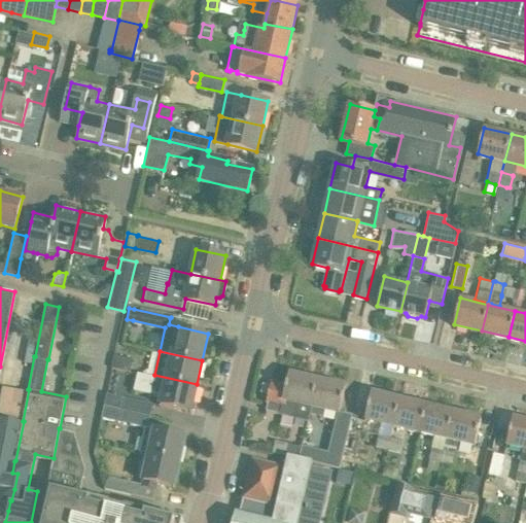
[(131,370),(133,356),(115,353),(112,365),(131,370)]
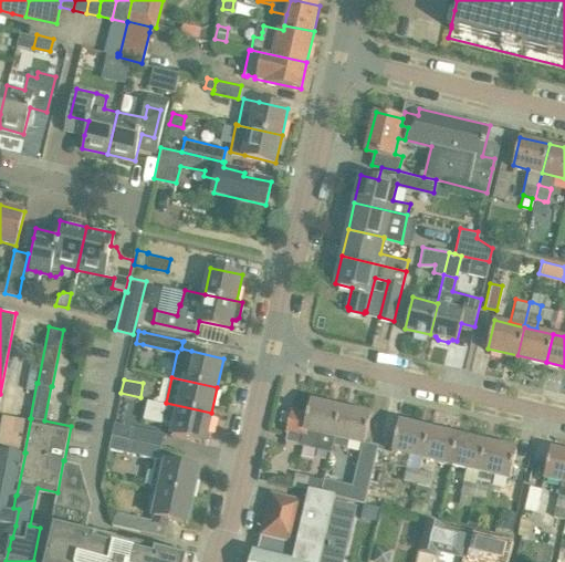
[(166,403),(166,404),(146,398),(142,418),(163,422),(175,425),(174,434),(206,441),(211,413),(166,403)]
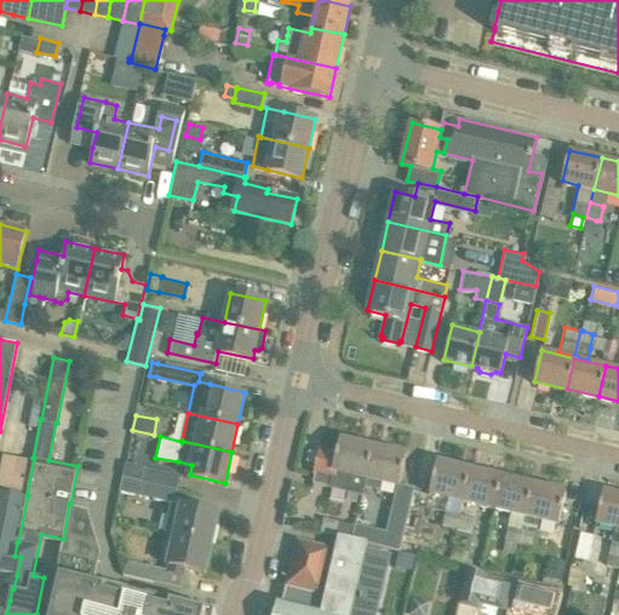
[(320,447),(313,481),(331,484),(362,493),(365,483),(366,476),(367,476),(374,446),(342,437),(338,452),(320,447)]
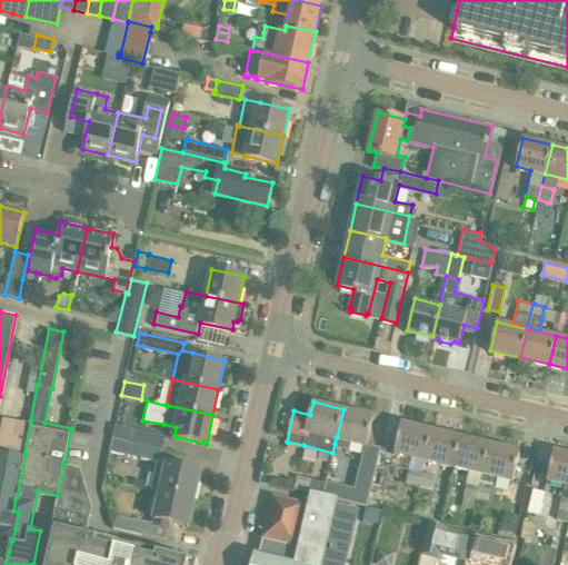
[(336,437),(335,444),(347,447),(348,440),(367,445),(374,416),(344,409),(337,437),(336,437)]
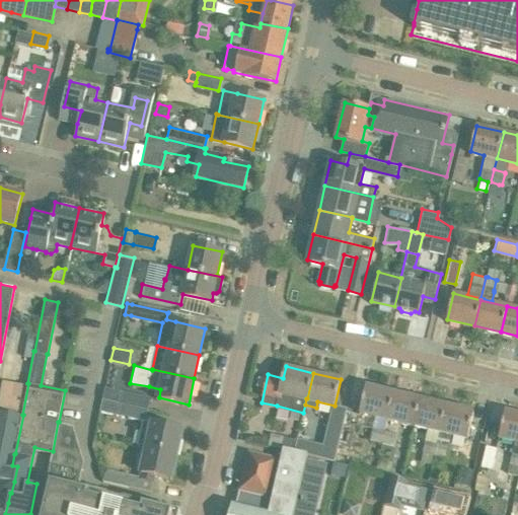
[(105,385),(103,397),(148,408),(151,395),(105,385)]
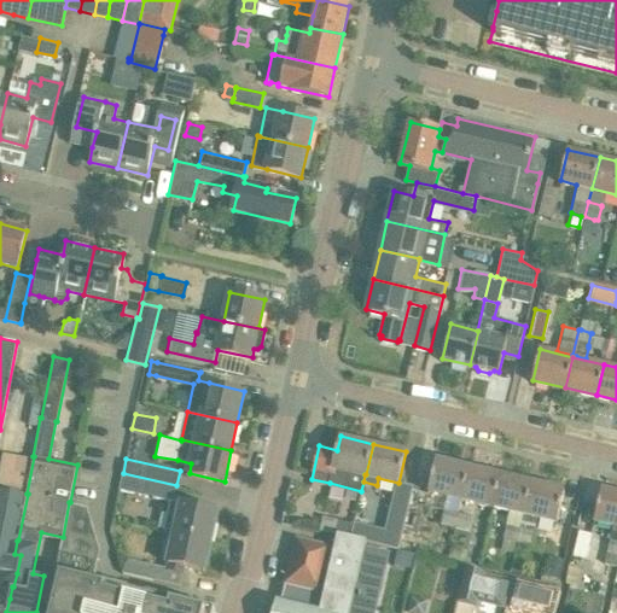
[(436,459),(429,490),(447,494),(461,497),(469,467),(436,459)]
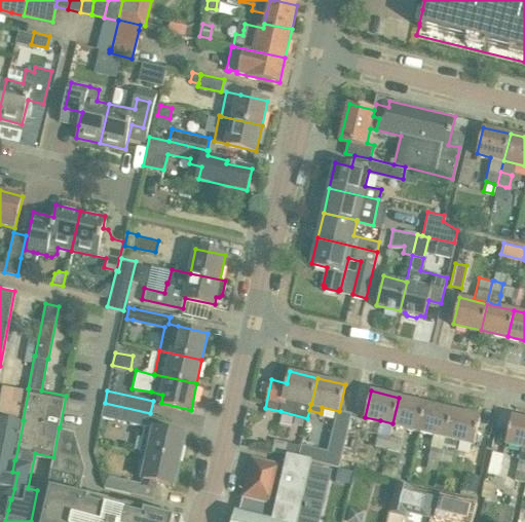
[(389,436),(387,447),(398,450),(404,426),(419,430),(425,404),(399,398),(392,423),(389,436)]
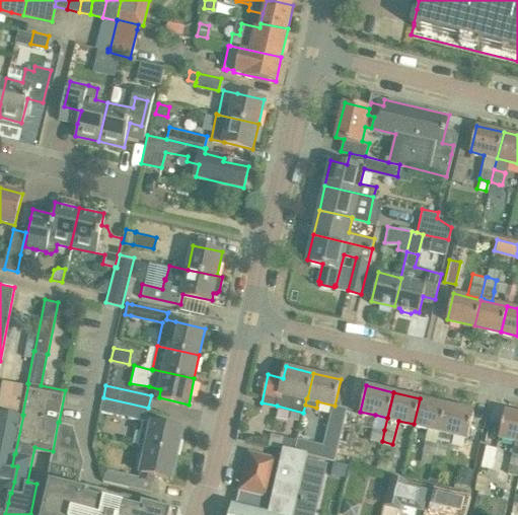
[(100,409),(146,420),(148,408),(103,397),(100,409)]
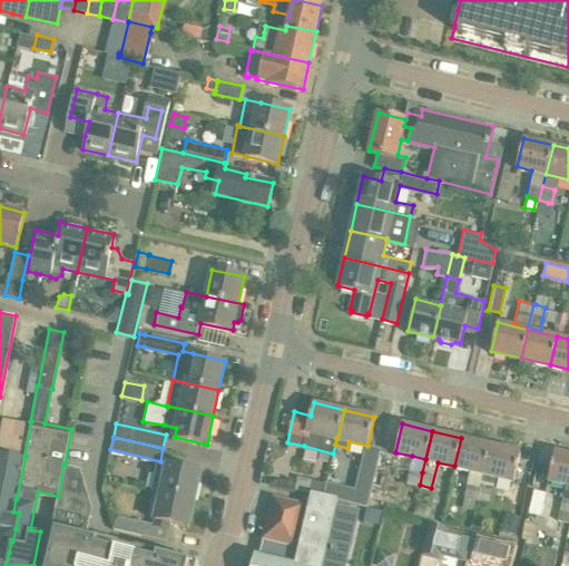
[(461,438),(454,466),(469,469),(483,472),(490,445),(461,438)]
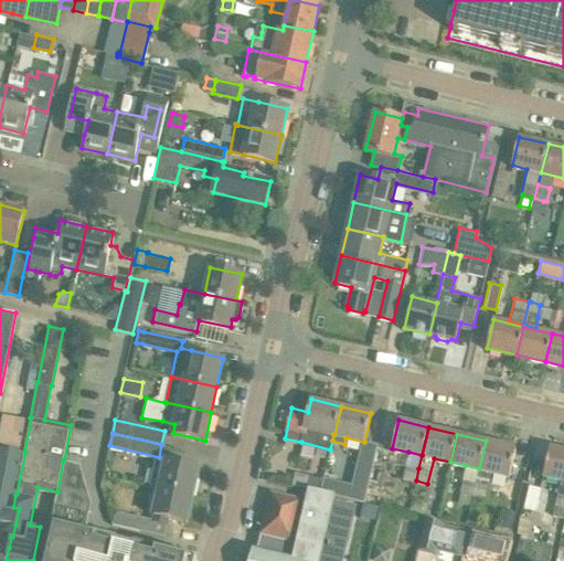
[(476,482),(472,495),(485,497),(490,472),(509,475),(515,447),(486,441),(479,468),(476,482)]
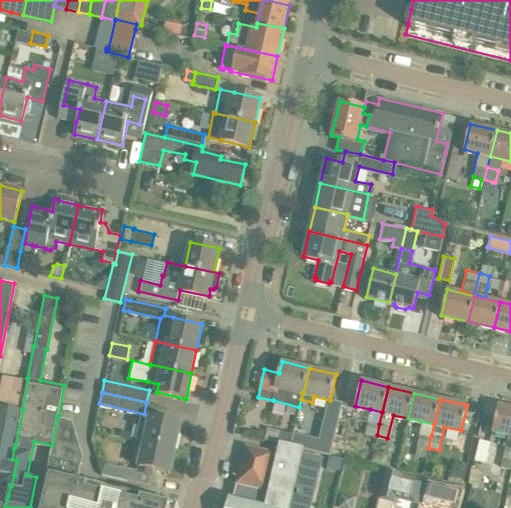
[(22,409),(21,409),(0,404),(0,459),(4,460),(0,479),(0,484),(10,486),(11,486),(14,475),(17,460),(12,459),(14,448),(15,447),(23,409),(22,409)]
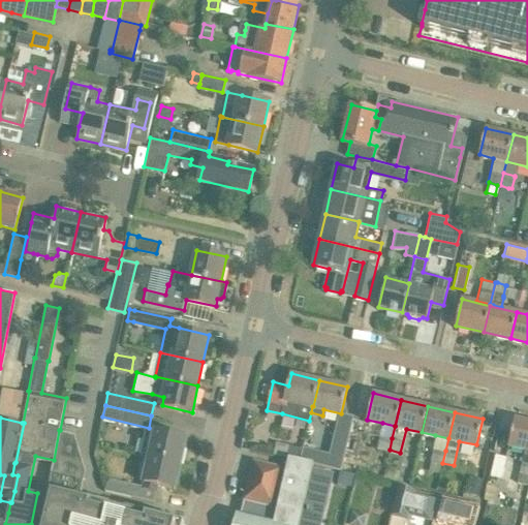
[(527,421),(516,419),(509,444),(524,449),(518,471),(517,480),(527,482),(527,421)]
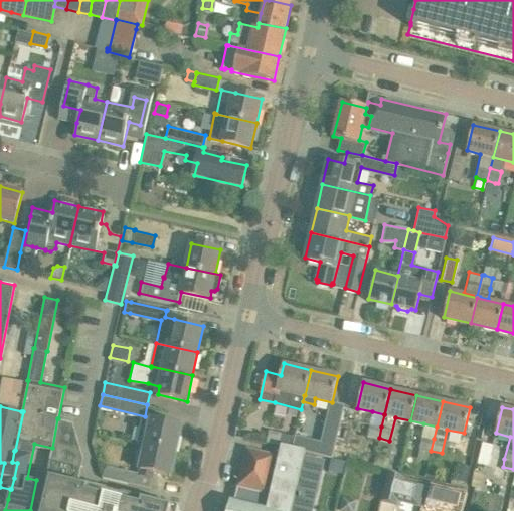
[(143,427),(140,442),(146,443),(176,450),(181,424),(152,417),(151,418),(149,429),(143,427)]
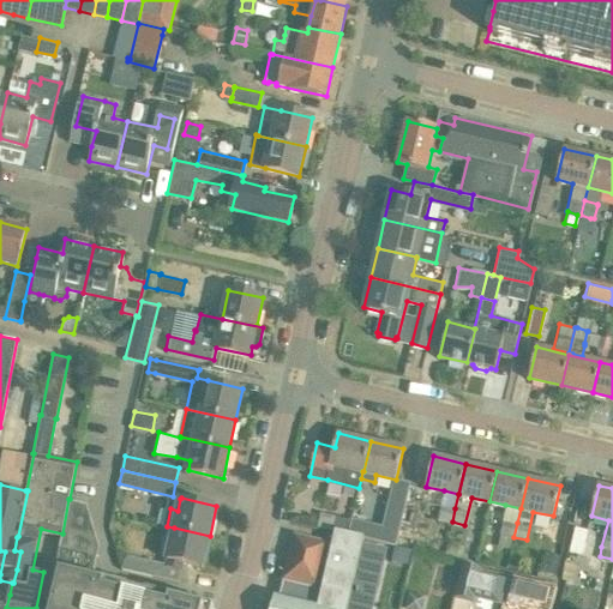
[(62,534),(55,566),(58,567),(47,608),(92,608),(100,577),(94,574),(101,546),(88,504),(70,499),(68,499),(62,534)]
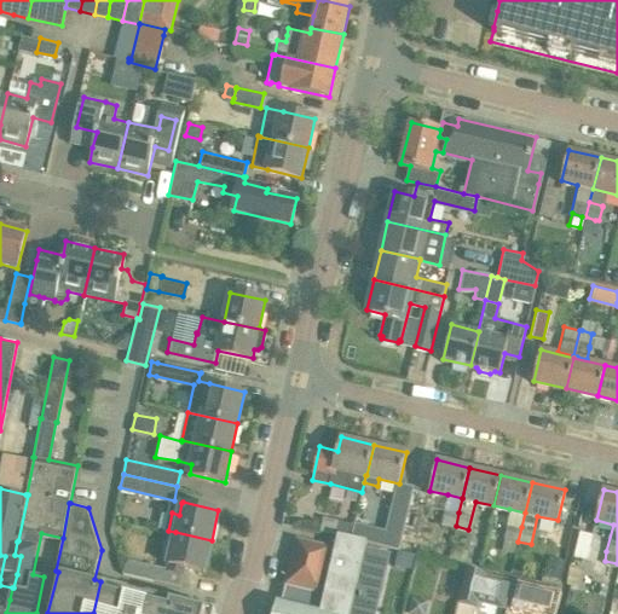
[(444,509),(440,522),(456,526),(458,513),(444,509)]
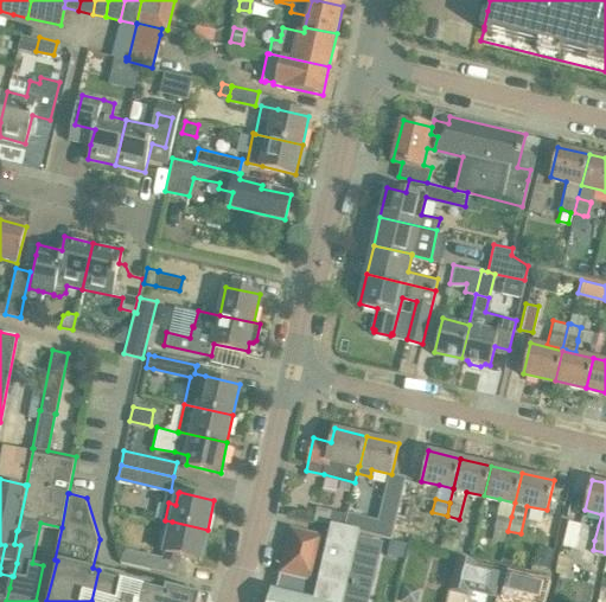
[(317,506),(313,519),(345,526),(348,513),(317,506)]
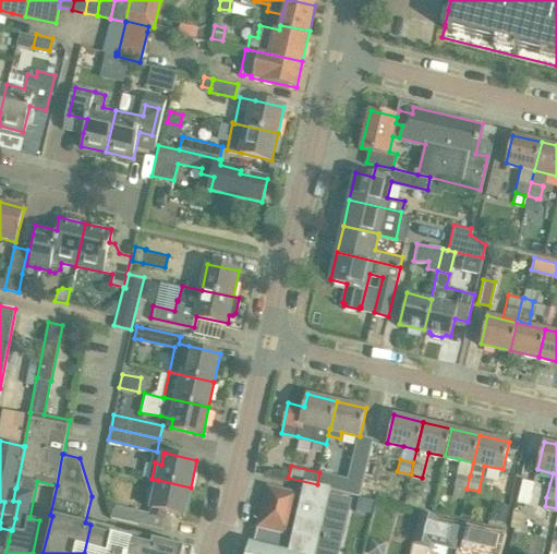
[(319,472),(317,484),(342,491),(346,478),(330,473),(330,474),(319,472)]
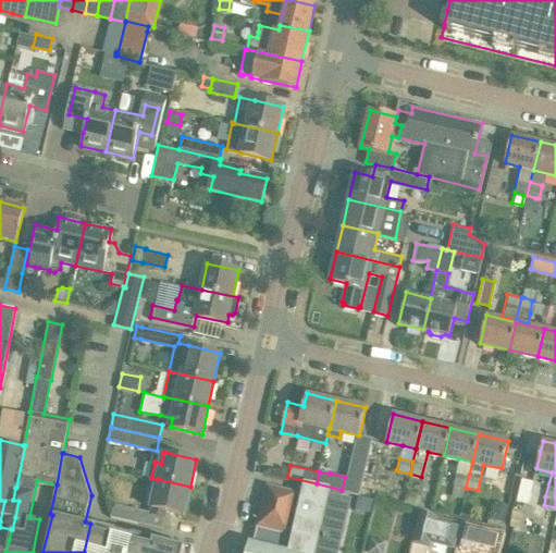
[(455,471),(452,484),(464,487),(466,488),(469,475),(455,471)]
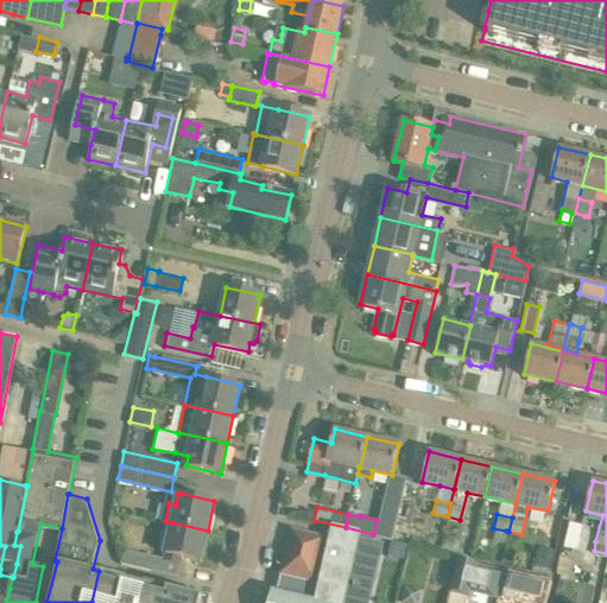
[(581,522),(569,520),(563,544),(575,547),(581,522)]
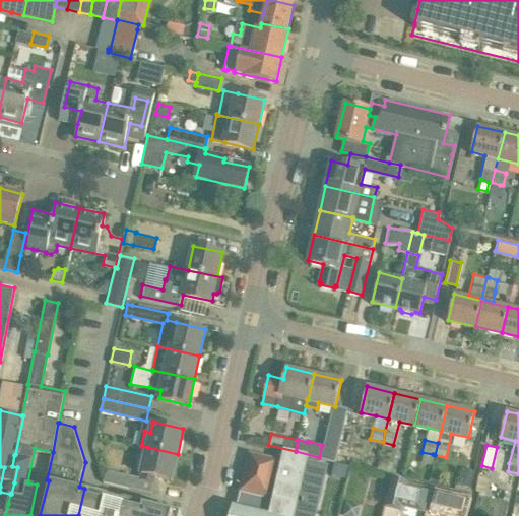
[(172,479),(178,454),(147,447),(140,476),(154,479),(155,475),(172,479)]
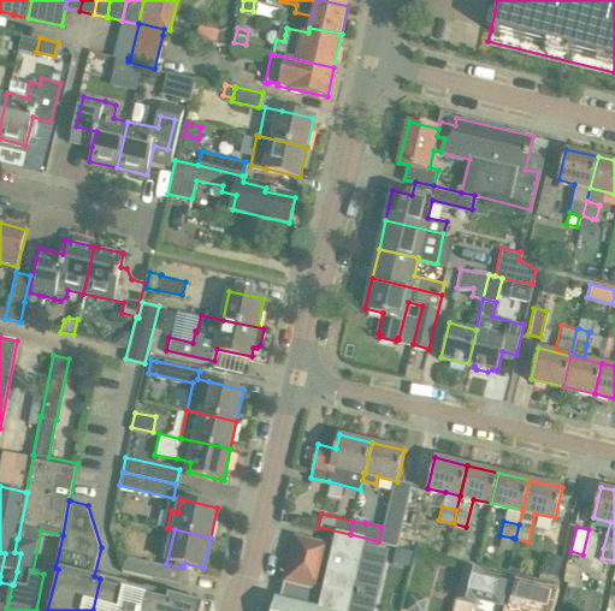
[(348,610),(354,587),(360,562),(359,561),(362,546),(364,538),(335,532),(323,591),(285,582),(281,599),(277,598),(273,610),(348,610)]
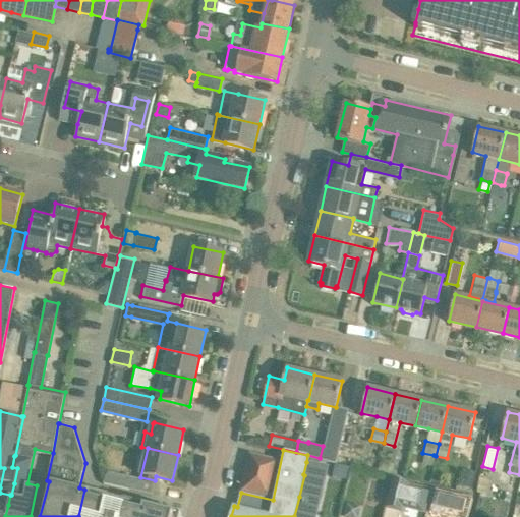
[(251,454),(243,491),(270,497),(278,460),(251,454)]
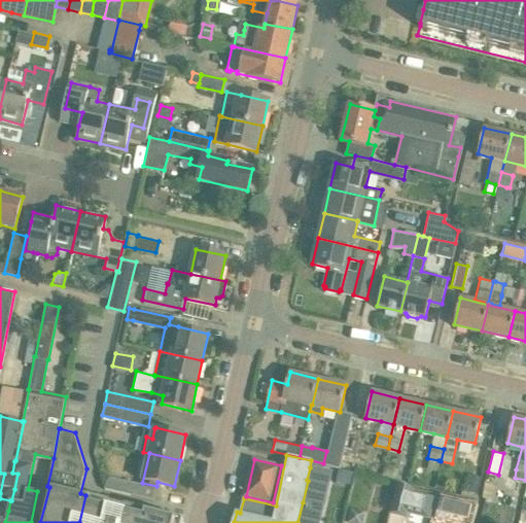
[(297,522),(315,522),(327,471),(310,467),(307,480),(308,481),(303,502),(297,522)]
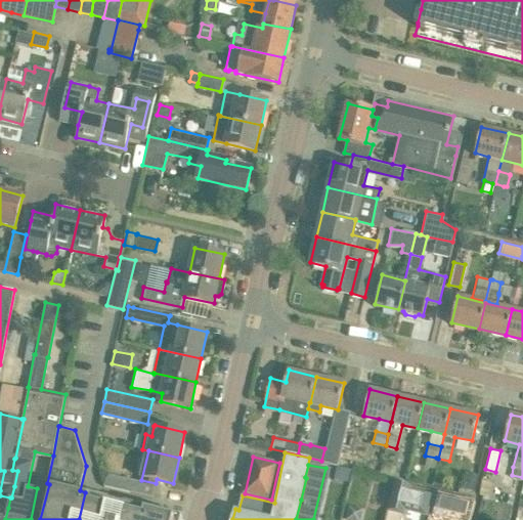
[(134,479),(100,471),(104,484),(132,490),(134,479)]
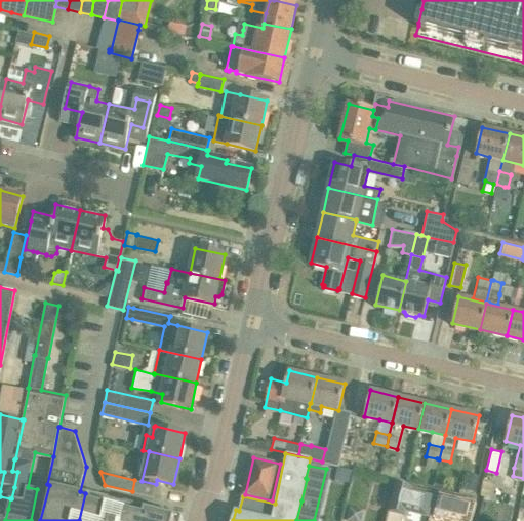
[(475,490),(478,476),(465,473),(461,488),(475,490)]
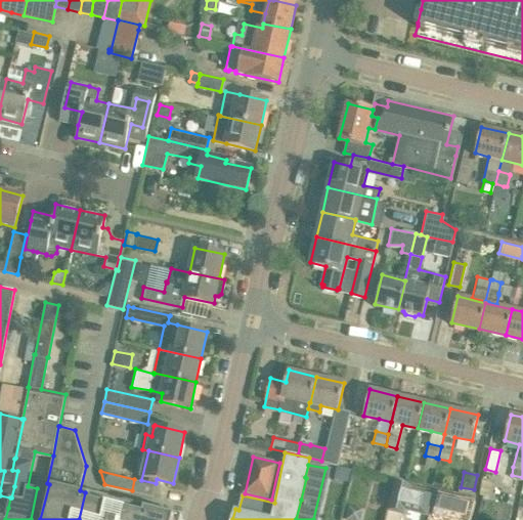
[(394,482),(388,507),(403,511),(404,506),(426,511),(431,493),(409,487),(409,486),(394,482)]
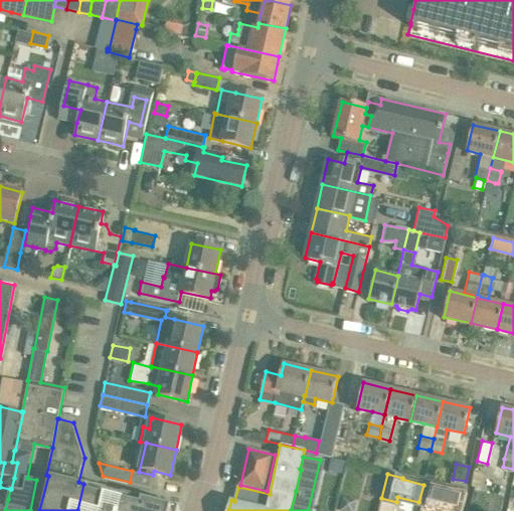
[(453,510),(462,510),(467,491),(430,482),(424,504),(453,510)]
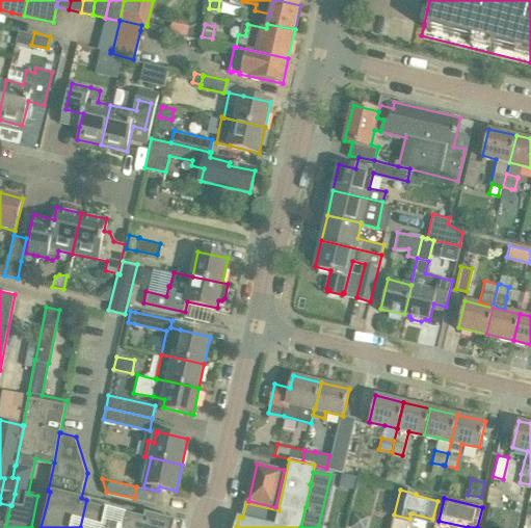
[(118,527),(122,516),(109,512),(111,505),(86,500),(80,527),(118,527)]
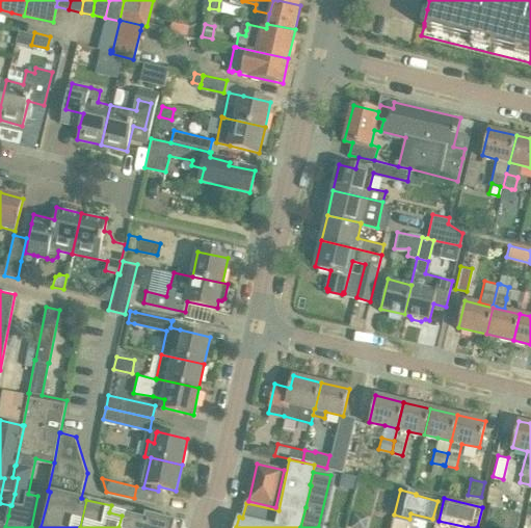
[(184,527),(185,524),(127,509),(125,517),(122,516),(118,527),(184,527)]
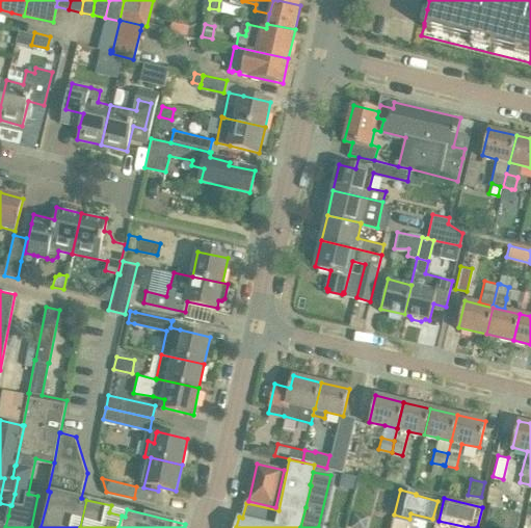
[(0,527),(5,527),(8,516),(0,513),(0,527)]
